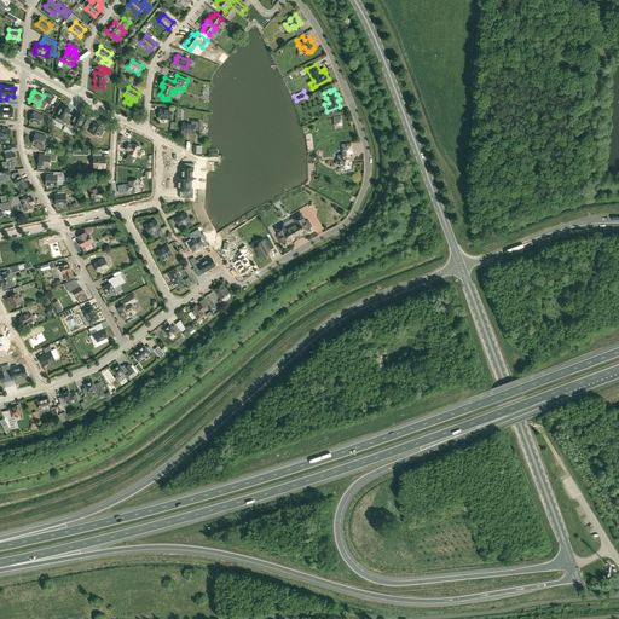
[(46,98),(58,104),(59,99),(48,93),(46,98)]
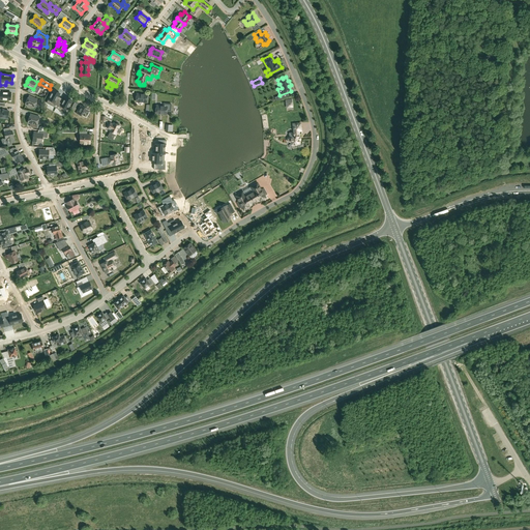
[(0,86),(0,96),(10,98),(11,91),(6,90),(3,90),(3,87),(0,86)]
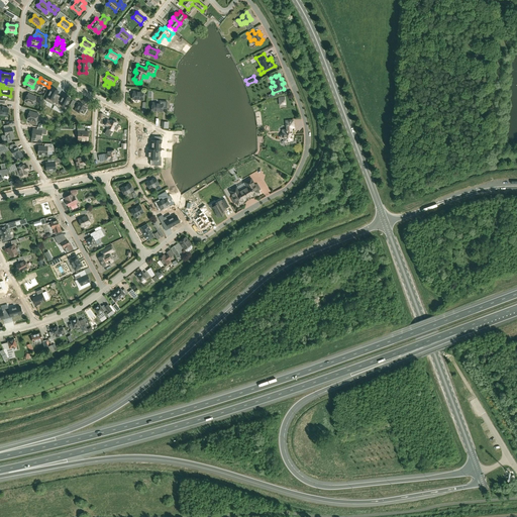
[(53,88),(45,100),(55,105),(59,97),(56,96),(59,92),(59,91),(53,88)]
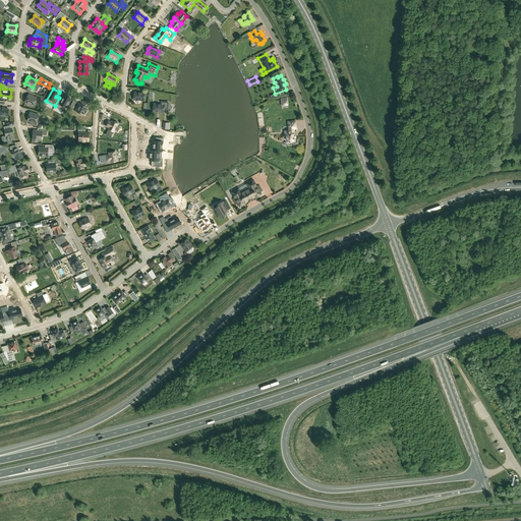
[(34,106),(37,99),(29,95),(24,102),(34,106)]
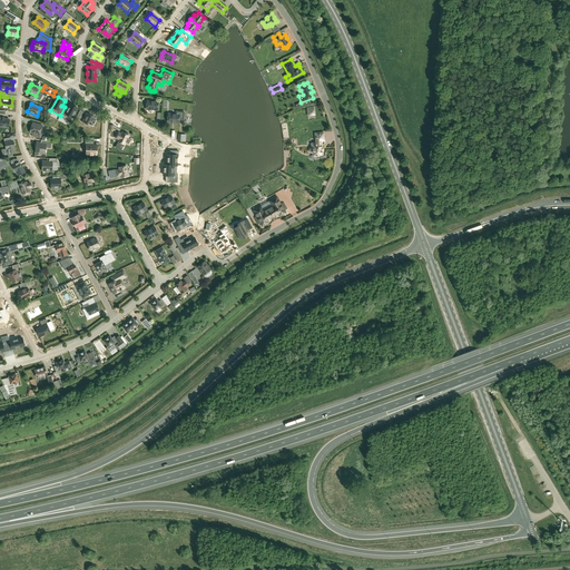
[(65,107),(60,116),(70,121),(78,108),(71,104),(70,105),(68,109),(65,107)]
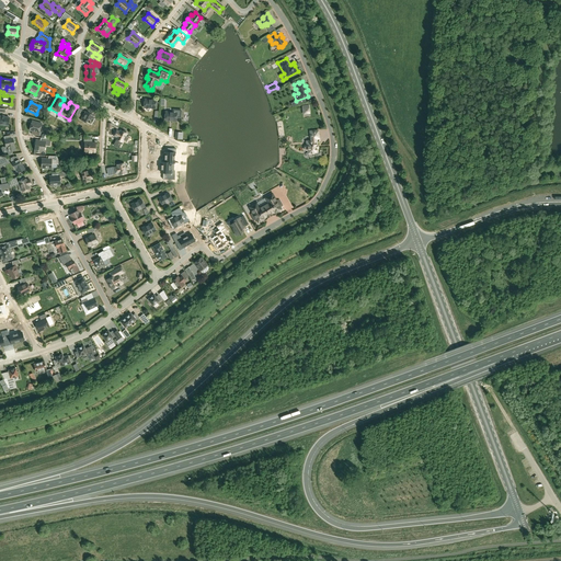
[(164,115),(164,117),(165,118),(164,119),(175,121),(176,117),(180,117),(181,111),(173,110),(173,113),(165,112),(165,114),(164,115)]
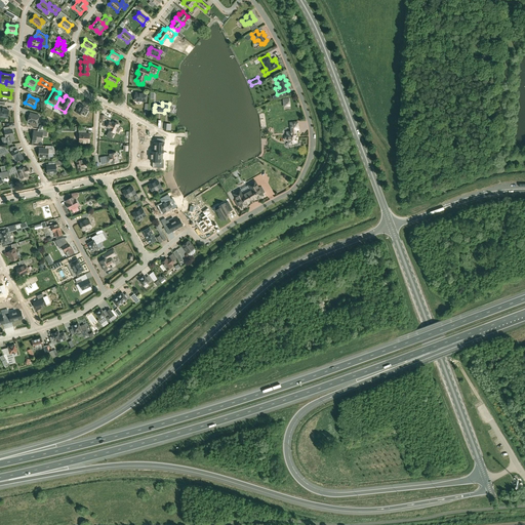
[(81,104),(76,113),(80,115),(81,114),(85,116),(88,110),(84,108),(85,107),(81,104)]
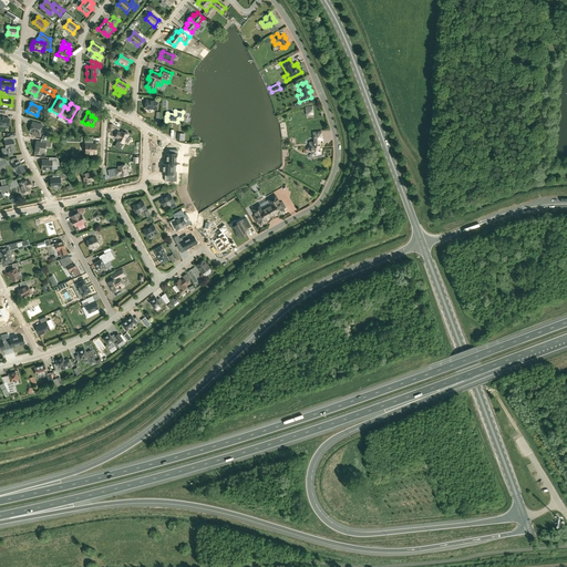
[(9,119),(0,116),(0,125),(8,126),(9,119)]
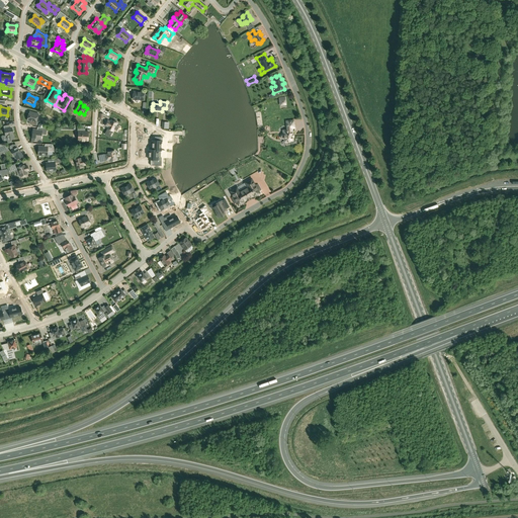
[(29,112),(27,119),(29,120),(28,123),(35,125),(36,122),(38,114),(29,112)]
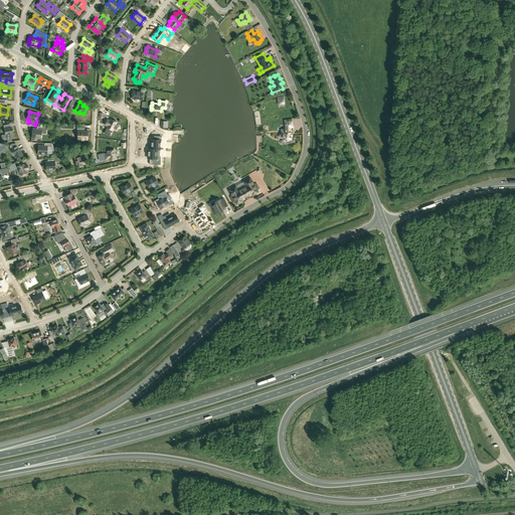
[(107,128),(104,134),(109,136),(112,131),(113,129),(116,124),(117,123),(116,122),(115,121),(113,120),(112,120),(111,120),(109,123),(107,122),(105,125),(108,126),(107,128)]
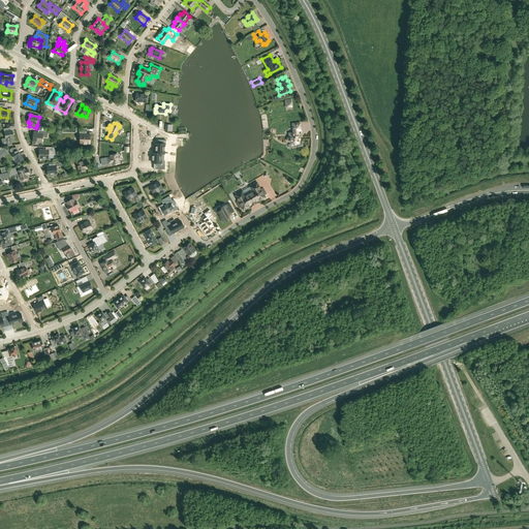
[(300,124),(292,124),(293,131),(294,131),(294,133),(289,133),(289,137),(288,137),(287,137),(287,138),(287,141),(288,141),(289,142),(290,142),(290,145),(296,145),(296,147),(302,146),(302,144),(299,144),(298,130),(301,130),(300,124)]
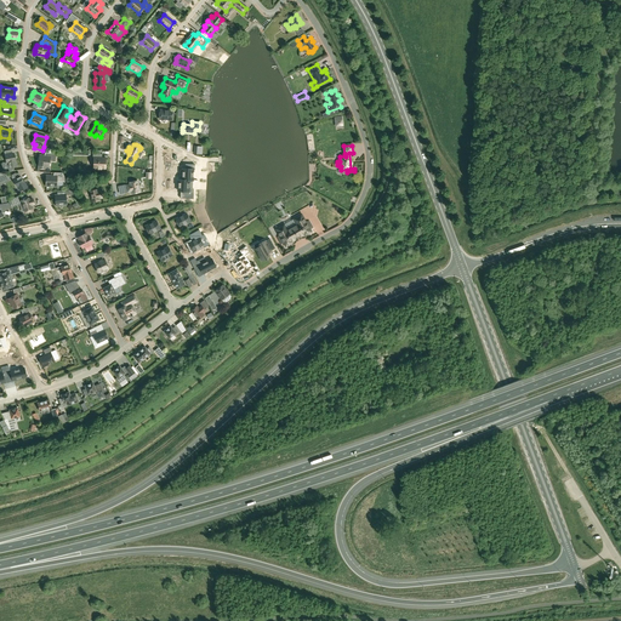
[(9,167),(17,166),(16,160),(15,160),(13,153),(12,153),(12,149),(4,152),(5,155),(6,163),(7,163),(9,167)]
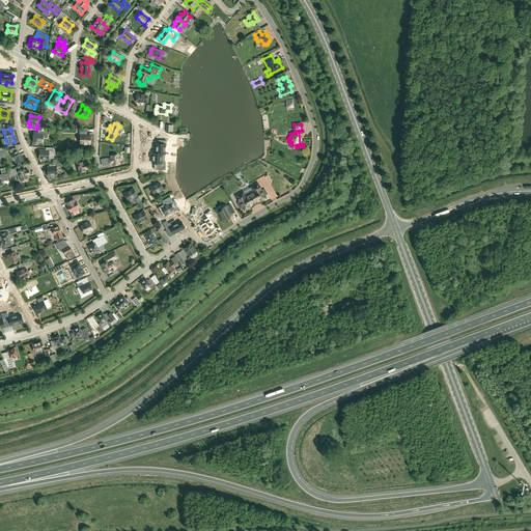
[(86,135),(86,132),(86,129),(79,128),(79,132),(79,135),(80,135),(80,138),(79,139),(79,141),(80,141),(80,145),(90,145),(90,135),(86,135)]
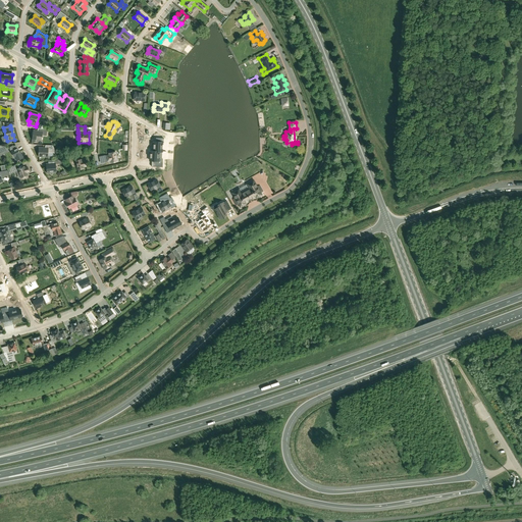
[(32,139),(41,140),(42,133),(34,131),(33,132),(33,133),(32,135),(33,135),(32,139)]
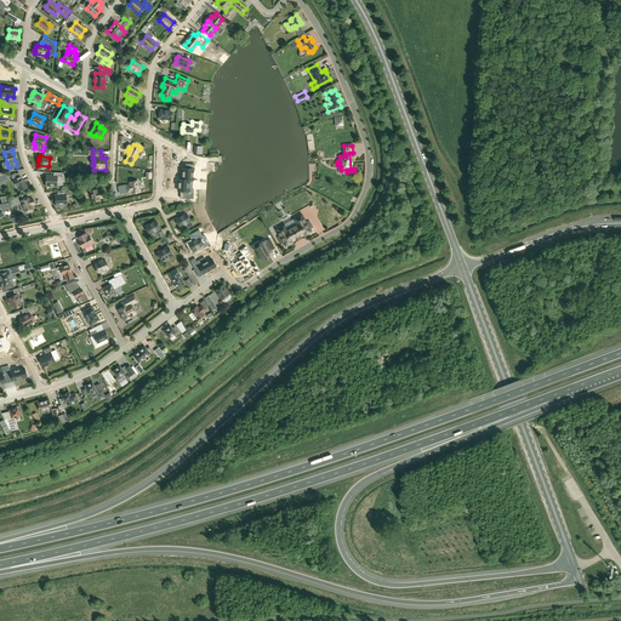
[(182,175),(178,174),(178,180),(189,180),(189,169),(182,169),(182,175)]
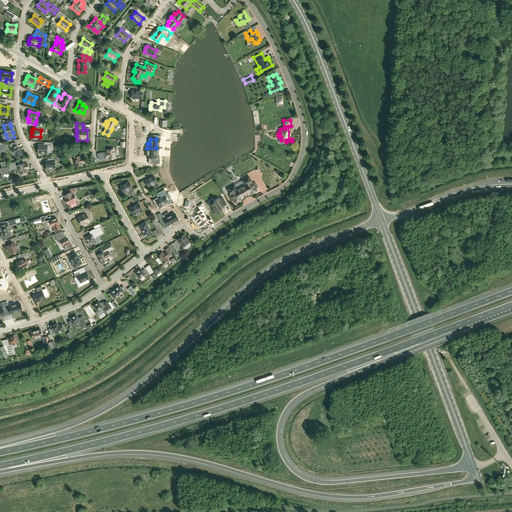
[(44,145),(38,145),(38,153),(47,153),(47,149),(55,150),(51,142),(44,142),(44,145)]
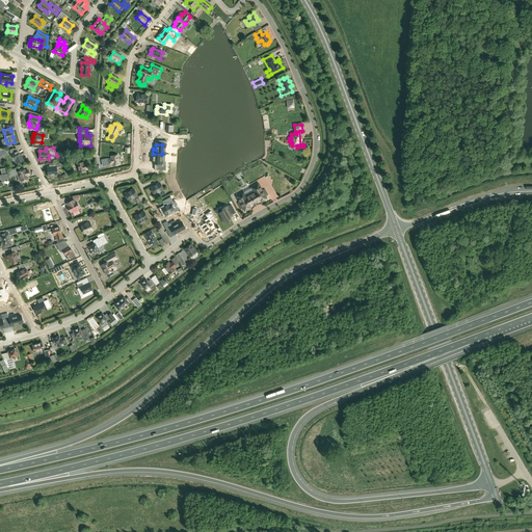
[(11,154),(15,160),(16,160),(18,164),(24,161),(21,156),(18,151),(16,149),(14,150),(14,149),(10,150),(10,151),(9,152),(11,154)]
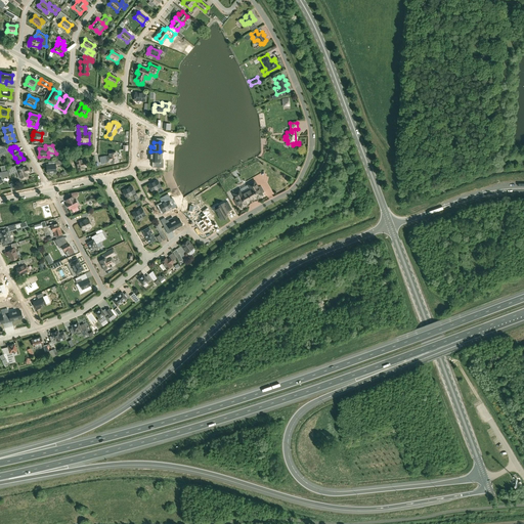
[(160,151),(150,151),(150,156),(154,156),(153,161),(160,162),(160,151)]
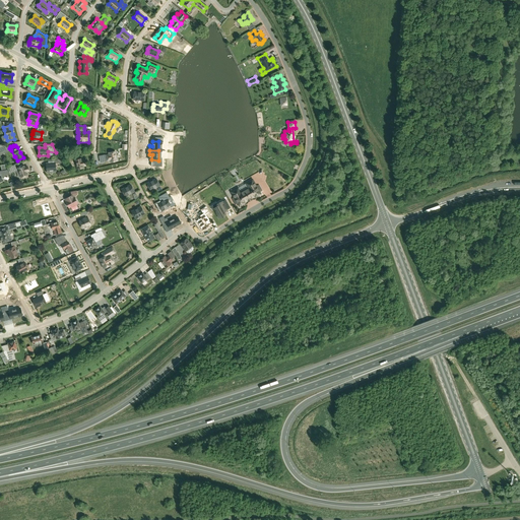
[(111,161),(117,160),(115,151),(109,152),(109,155),(106,155),(107,160),(110,159),(111,161)]
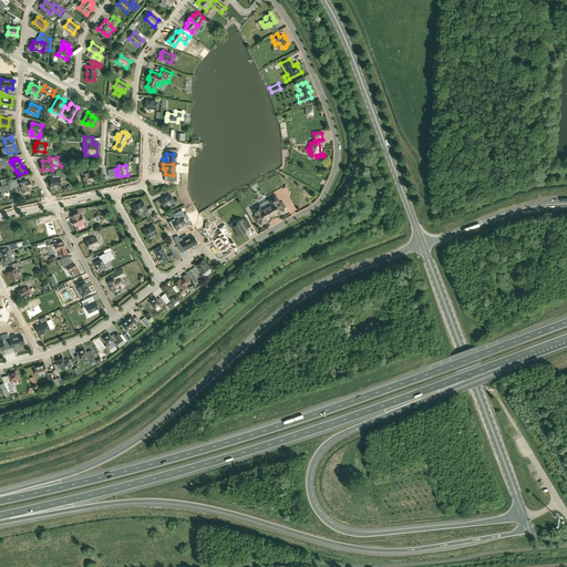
[(89,174),(89,173),(82,174),(84,184),(91,183),(91,181),(93,179),(92,173),(89,174)]
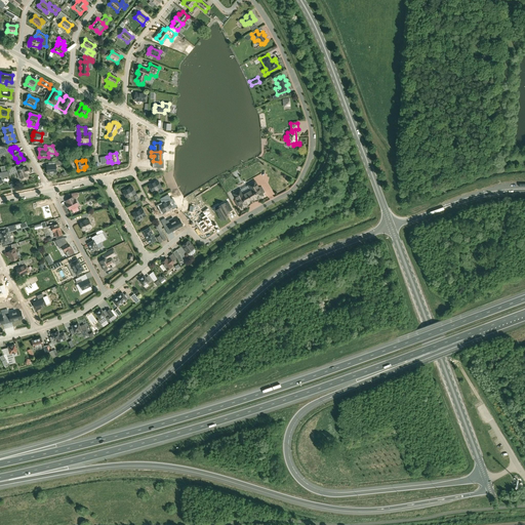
[(54,165),(46,165),(47,173),(56,172),(55,165),(54,165)]
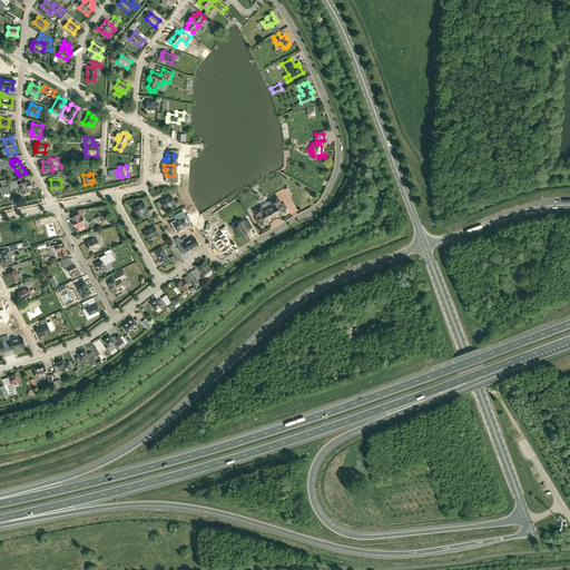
[(30,183),(27,184),(27,182),(25,183),(25,182),(21,183),(21,184),(20,184),(22,194),(25,194),(26,194),(28,194),(28,193),(29,192),(28,188),(31,187),(30,183)]
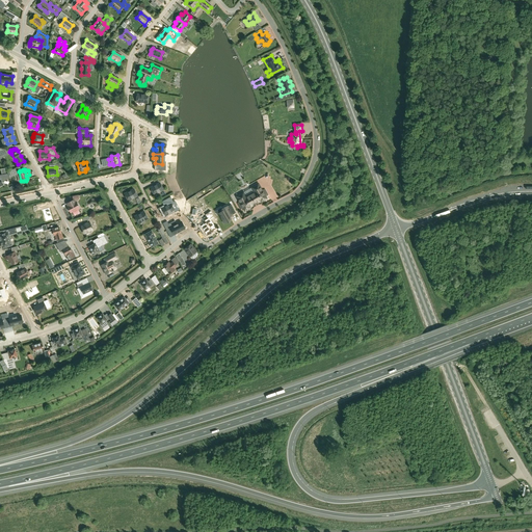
[(0,186),(3,185),(1,181),(9,177),(7,174),(0,175),(0,186)]
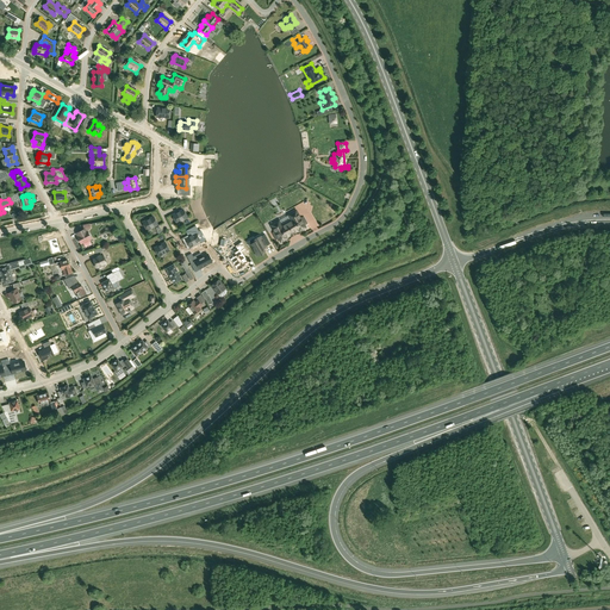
[(175,221),(176,223),(187,217),(184,210),(173,216),(174,217),(173,218),(174,221),(175,221)]
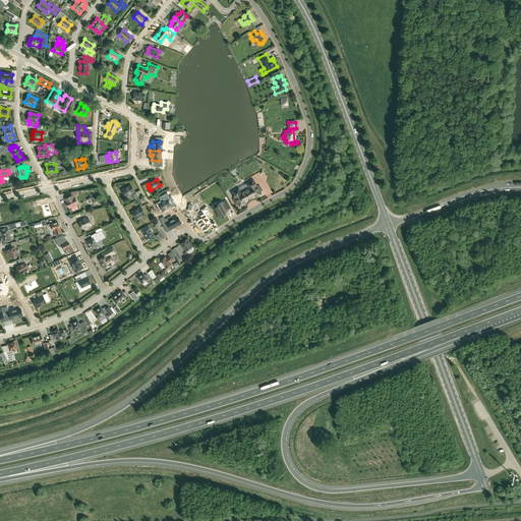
[(245,204),(244,203),(255,196),(255,197),(256,196),(257,196),(259,195),(261,194),(259,192),(262,191),(258,185),(256,186),(252,180),(246,184),(248,188),(240,193),(238,188),(231,192),(235,197),(232,199),(236,205),(238,204),(239,207),(241,206),(243,205),(245,204)]
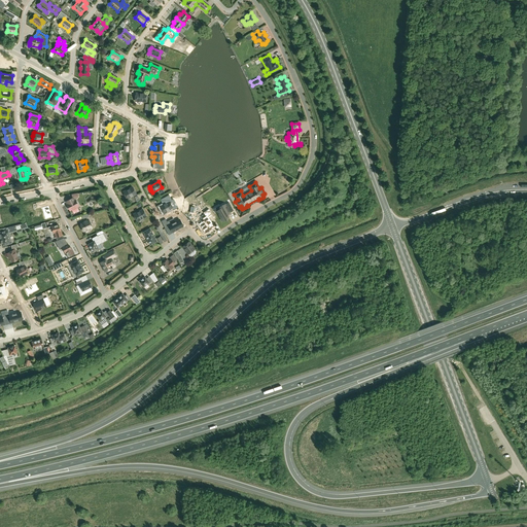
[(133,187),(124,192),(125,194),(124,195),(125,197),(126,197),(127,199),(136,194),(133,187)]
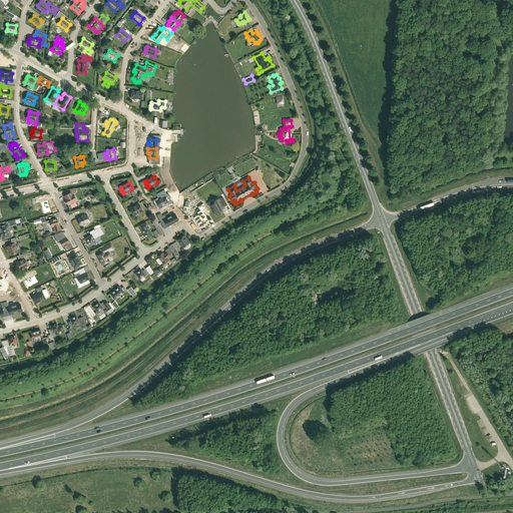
[(65,195),(63,196),(65,199),(65,200),(65,201),(66,203),(67,203),(68,204),(69,203),(71,207),(76,204),(75,201),(76,200),(75,199),(76,198),(75,196),(74,195),(73,194),(71,192),(70,192),(69,193),(65,195)]
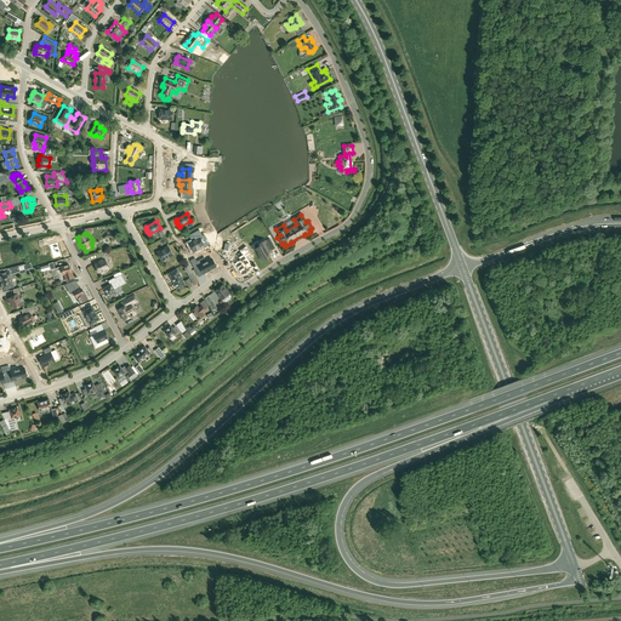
[(50,238),(39,241),(40,246),(49,245),(53,258),(61,256),(57,243),(51,244),(50,238)]
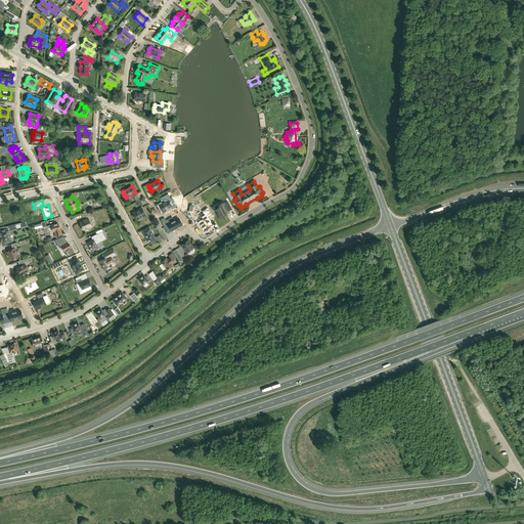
[(168,201),(159,206),(160,207),(160,208),(161,210),(162,210),(163,212),(171,207),(168,201)]
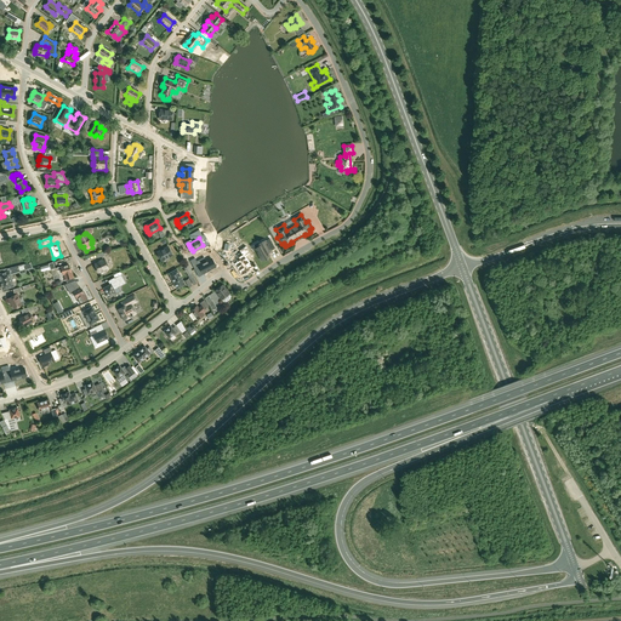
[(257,249),(252,251),(258,262),(266,257),(265,254),(272,250),(267,240),(256,246),(257,249)]
